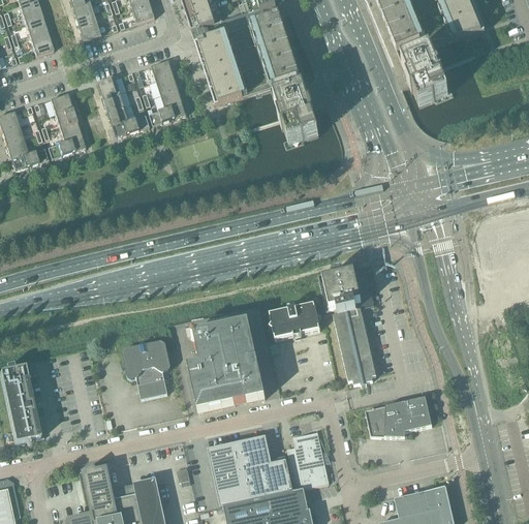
[(19,1),(22,12),(39,6),(37,0),(22,0),(19,1)]
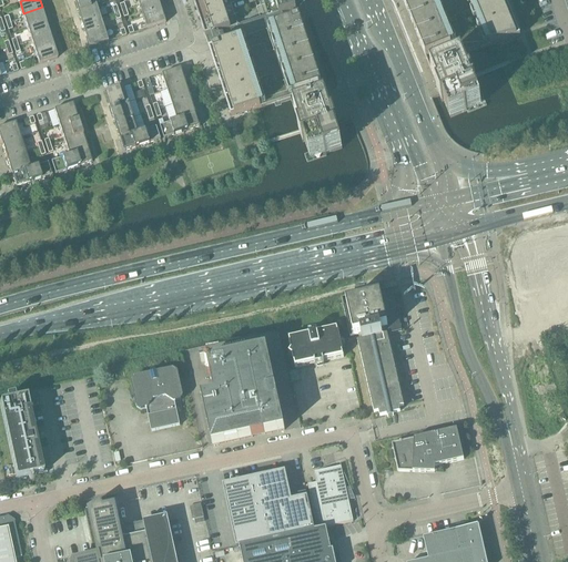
[(140,0),(143,11),(162,6),(160,0),(140,0)]
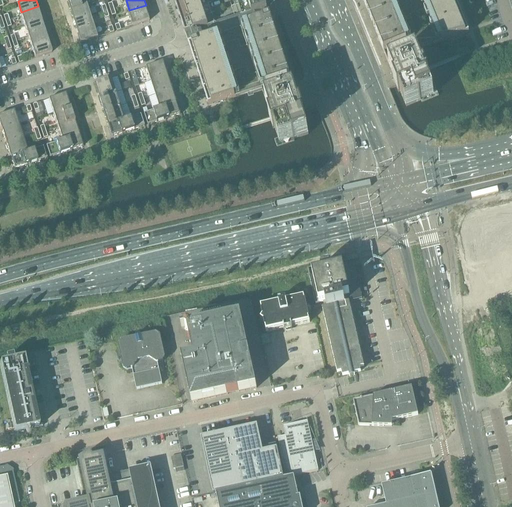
[(175,0),(179,9),(190,5),(188,0),(175,0)]
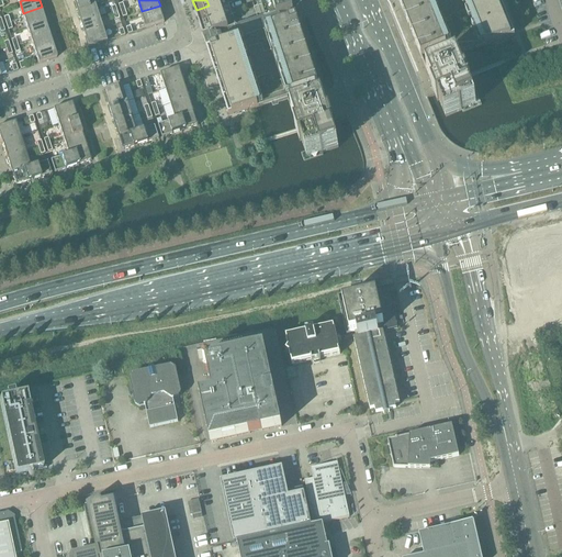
[(266,0),(270,10),(293,2),(292,0),(266,0)]
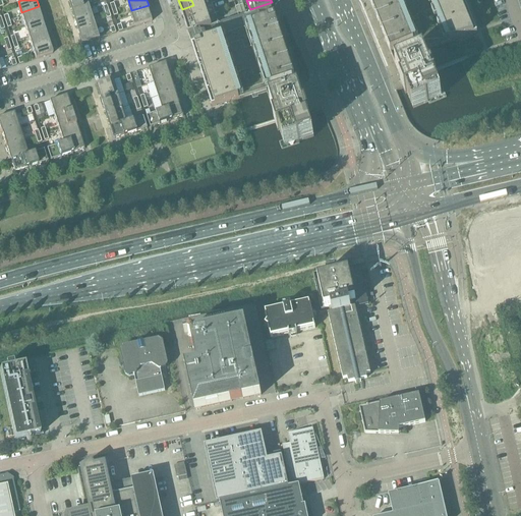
[(370,0),(391,48),(415,38),(399,0),(370,0)]
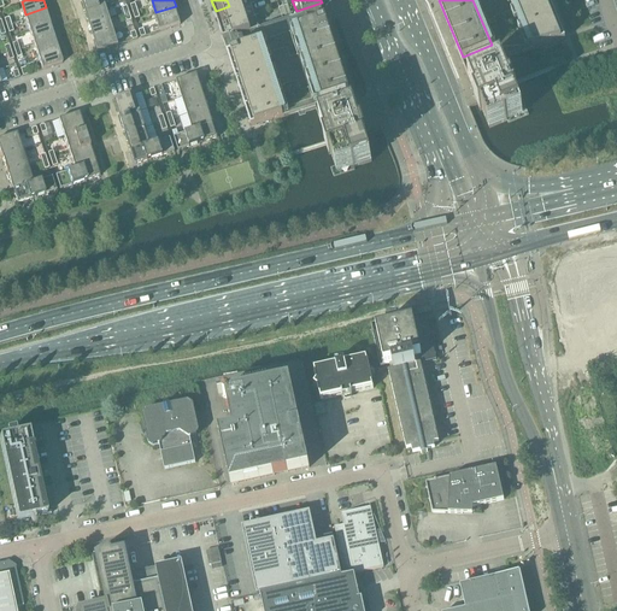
[(534,42),(516,0),(472,0),(492,45),(493,45),(497,53),(534,42)]
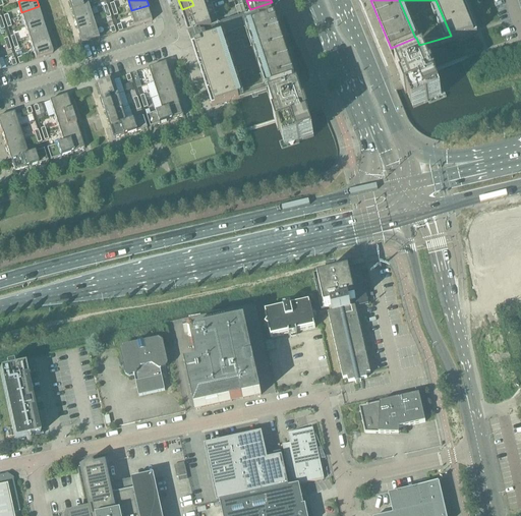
[(436,0),(451,36),(477,29),(465,0),(436,0)]
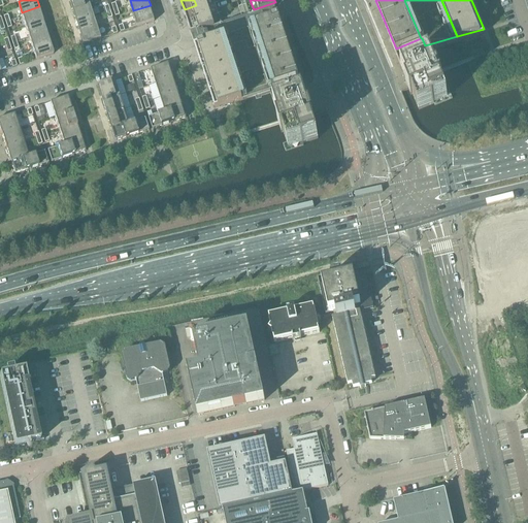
[(75,12),(76,18),(94,11),(91,1),(73,7),(72,8),(74,12),(75,12)]
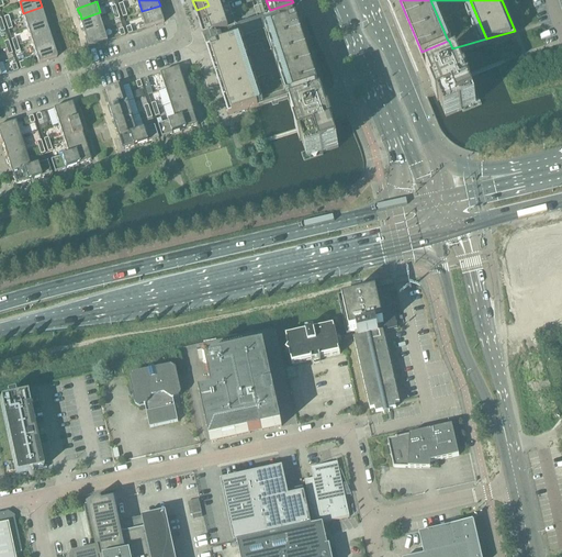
[(160,6),(142,11),(146,23),(165,18),(163,11),(164,10),(161,6),(160,6)]
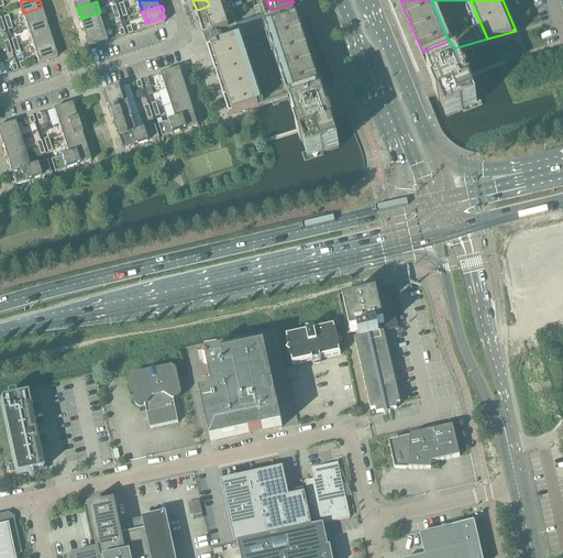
[(209,6),(197,10),(200,21),(212,17),(209,6)]
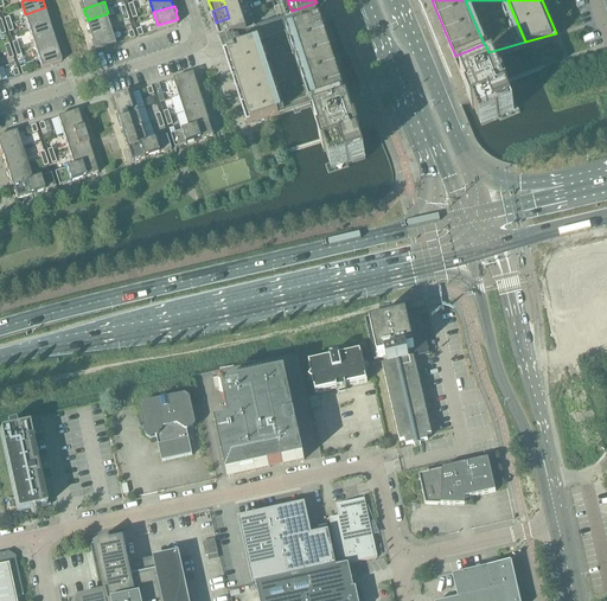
[(25,14),(29,26),(49,19),(45,7),(25,14)]
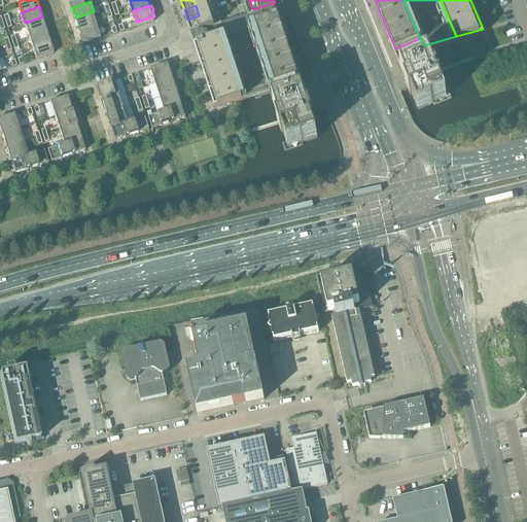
[(76,18),(80,28),(98,23),(94,11),(76,18)]
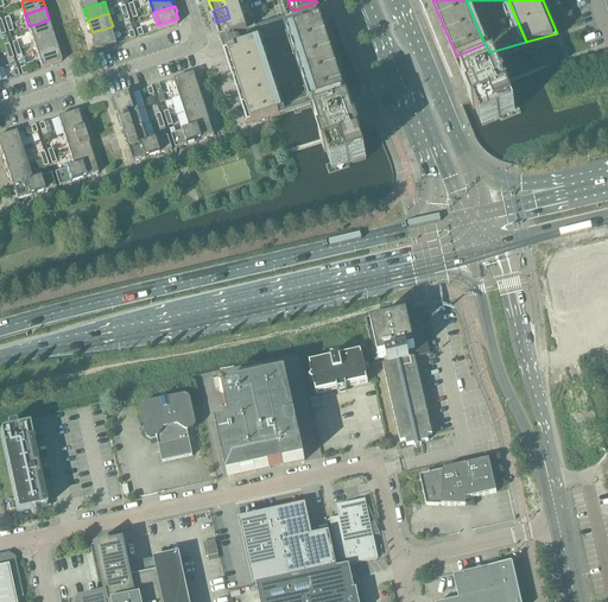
[(356,121),(358,121),(358,120),(355,120),(321,16),(239,42),(239,40),(236,42),(236,43),(227,46),(230,57),(227,57),(247,119),(280,108),(293,105),(310,99),(314,108),(322,132),(320,132),(324,146),(327,146),(330,158),(331,158),(347,153),(348,159),(366,153),(360,134),(362,134),(360,128),(359,125),(358,126),(356,121)]
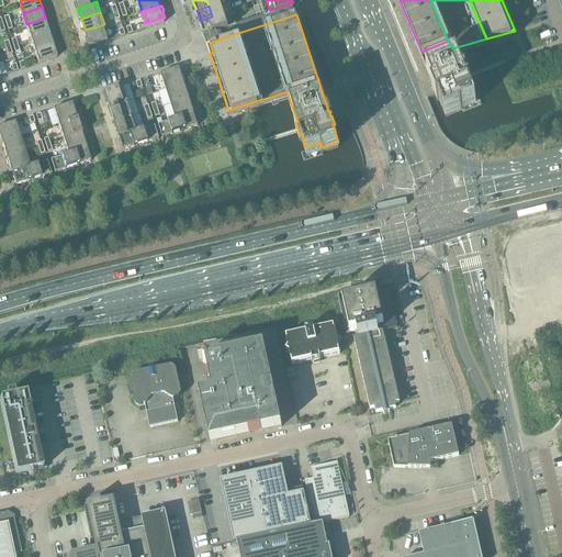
[(212,17),(200,21),(203,32),(216,28),(212,17)]
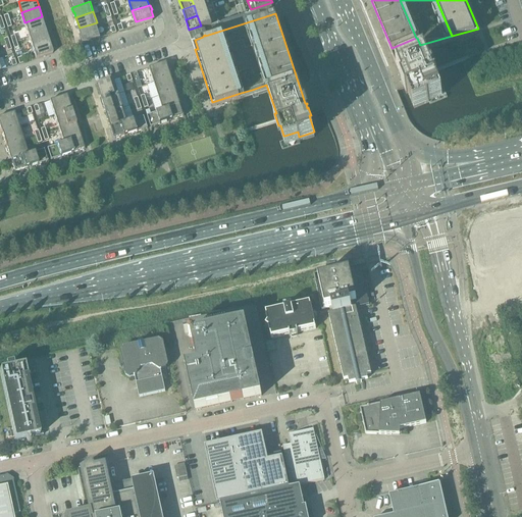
[(24,22),(29,33),(46,28),(44,21),(45,21),(43,17),(42,17),(42,16),(24,22)]
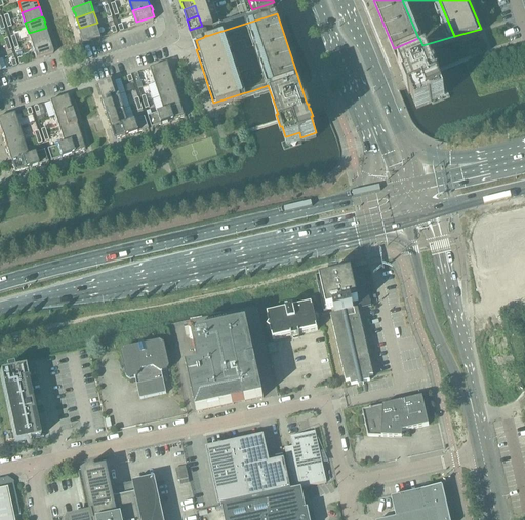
[(97,23),(80,28),(83,39),(101,33),(97,23)]
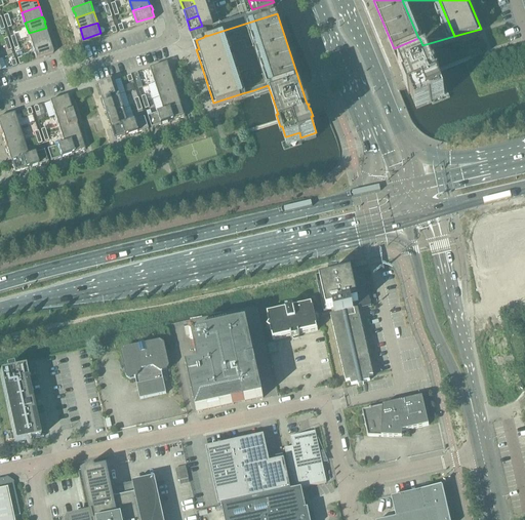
[(29,33),(32,43),(49,38),(46,28),(29,33)]
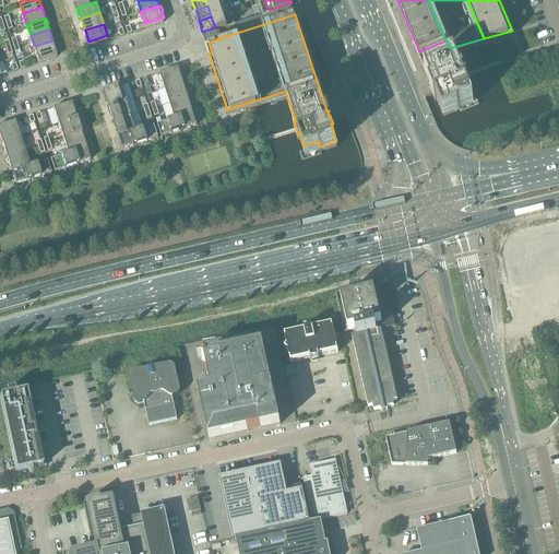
[(52,40),(34,46),(38,58),(57,52),(52,40)]
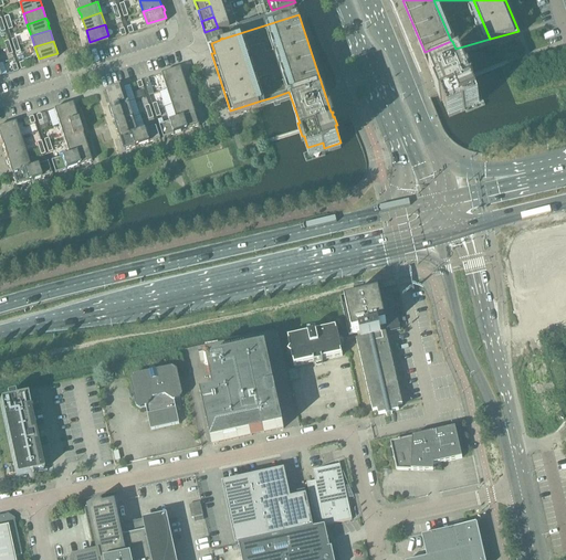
[(451,41),(425,52),(429,64),(460,51),(459,48),(456,49),(452,41),(451,41)]
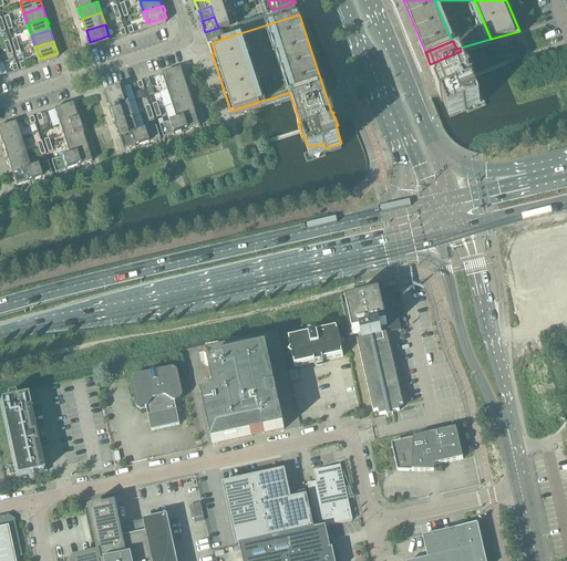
[(461,51),(430,64),(437,82),(435,83),(440,94),(441,96),(443,95),(450,112),(465,105),(466,107),(485,101),(482,92),(478,94),(474,83),(475,82),(472,72),(470,69),(468,70),(462,53),(461,51)]
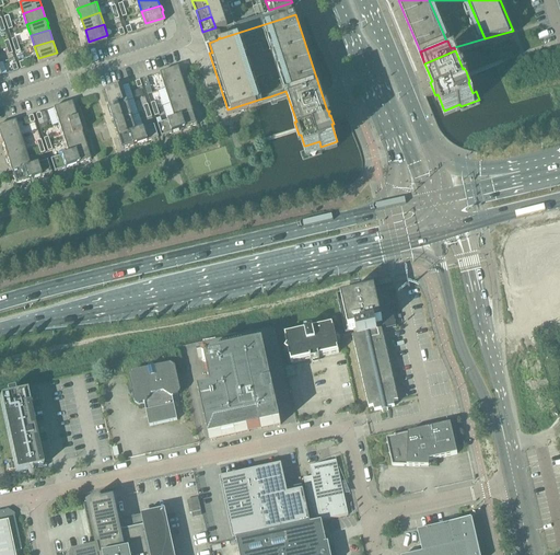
[(160,69),(165,84),(184,78),(178,62),(160,69)]
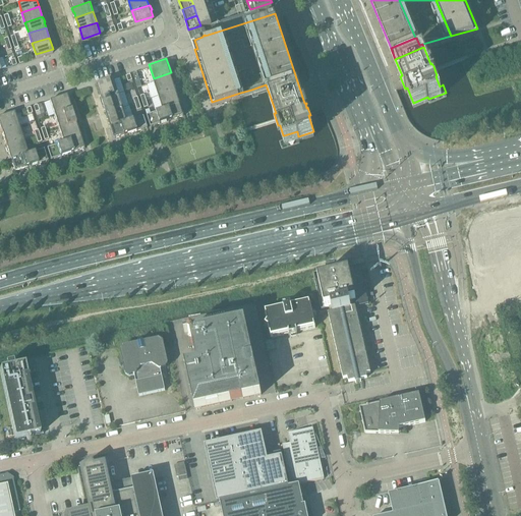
[(154,78),(159,93),(175,87),(171,72),(154,78)]
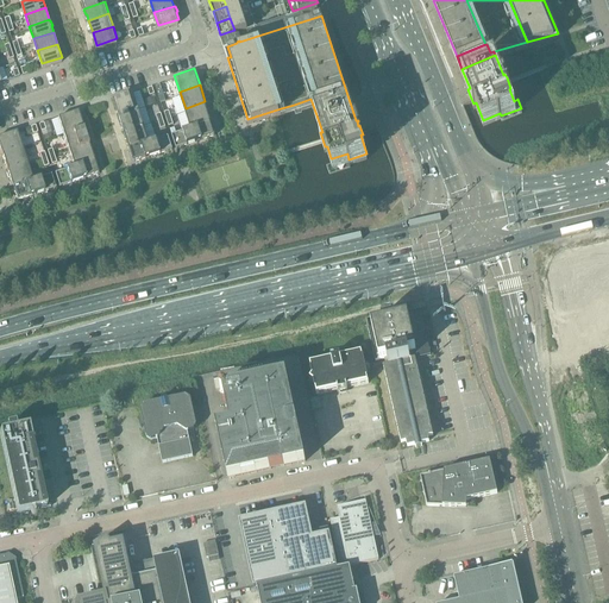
[(119,112),(138,105),(133,88),(113,95),(119,112)]
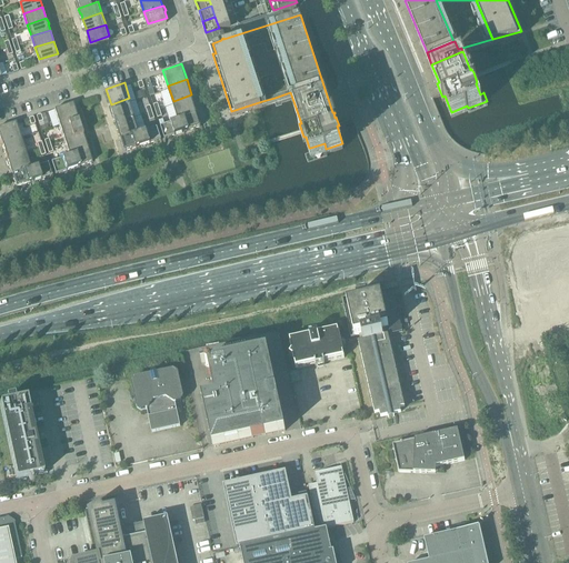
[(173,101),(178,116),(197,110),(191,94),(173,101)]
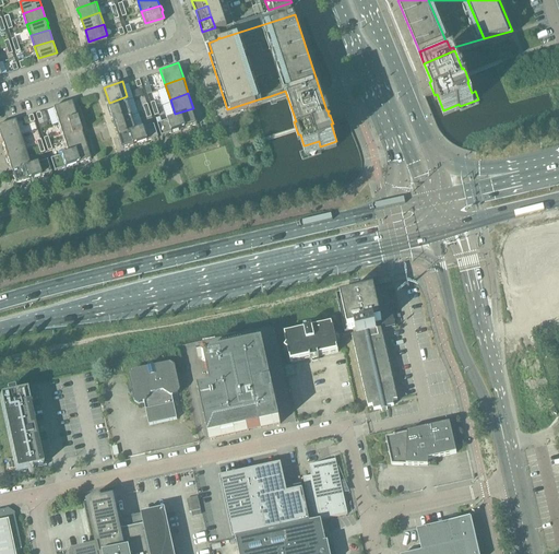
[(114,117),(132,112),(127,96),(109,103),(114,117)]
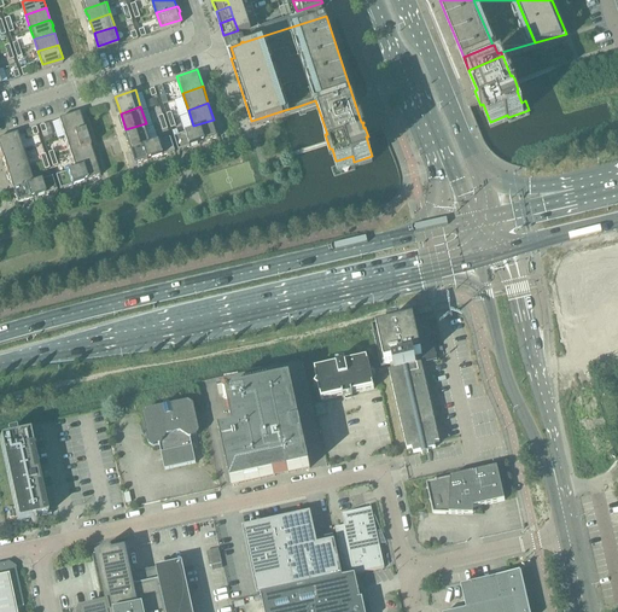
[(58,115),(64,132),(85,126),(85,124),(79,108),(58,115)]
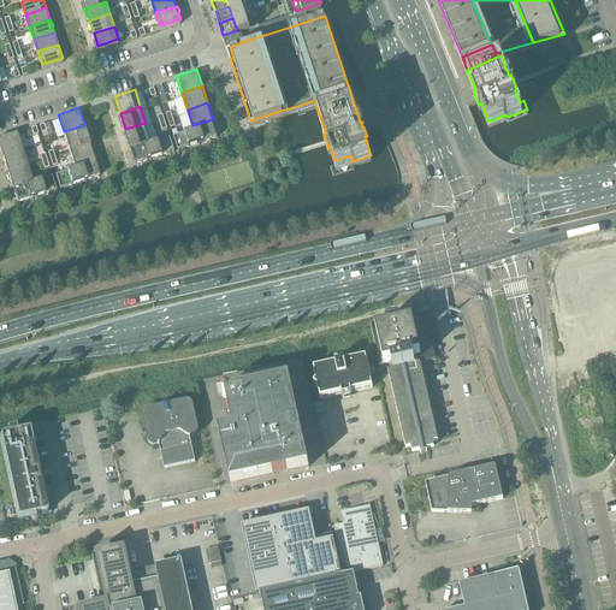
[(193,125),(173,131),(178,144),(189,141),(205,136),(217,131),(213,119),(193,125)]
